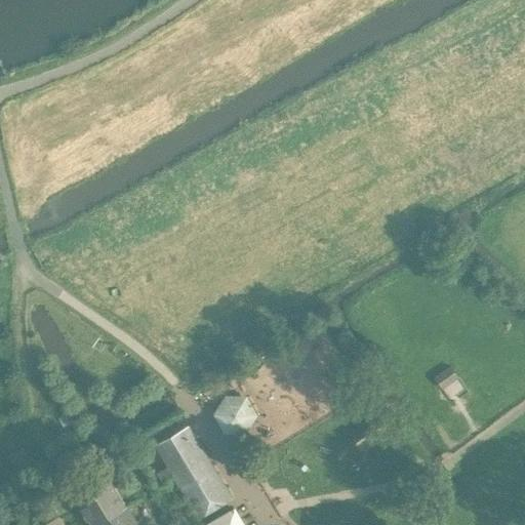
[(442,389),(459,377),(450,365),(434,377),(442,389)]
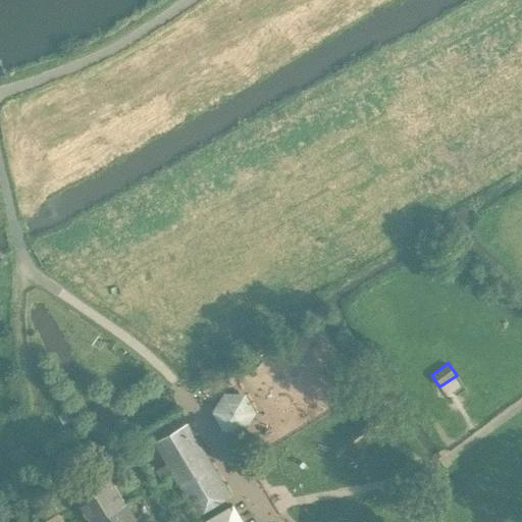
[(244,393),(222,395),(211,413),(223,432),(245,431),(256,415),(244,393)]
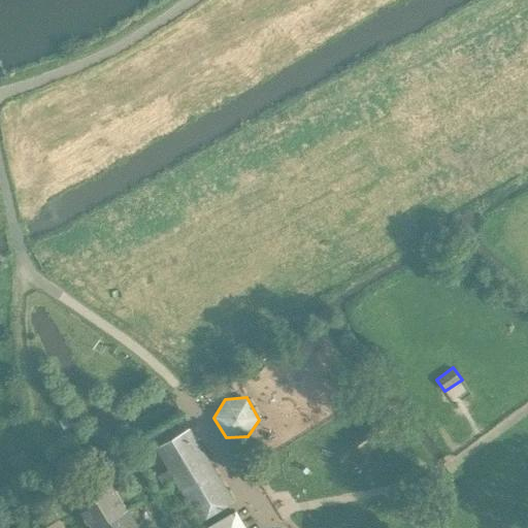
[(360,459),(388,440),(377,426),(351,444),(360,459)]
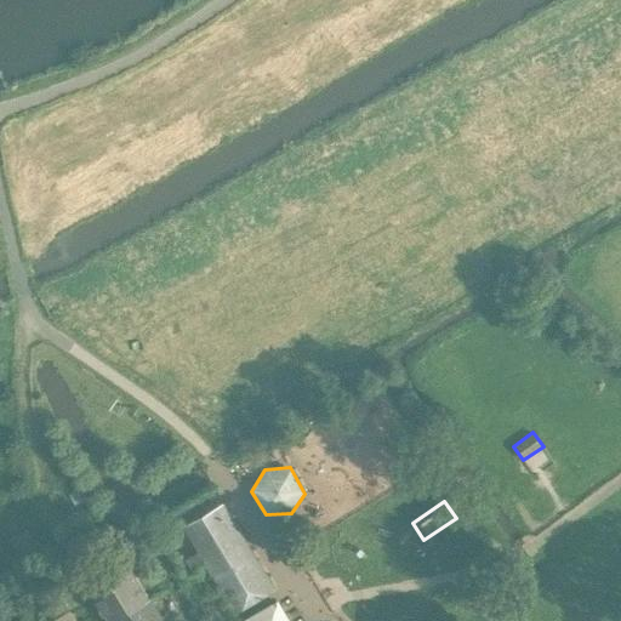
[(186,525),(204,557),(195,562),(200,570),(209,565),(237,611),(275,590),(235,523),(223,503),(186,525)]
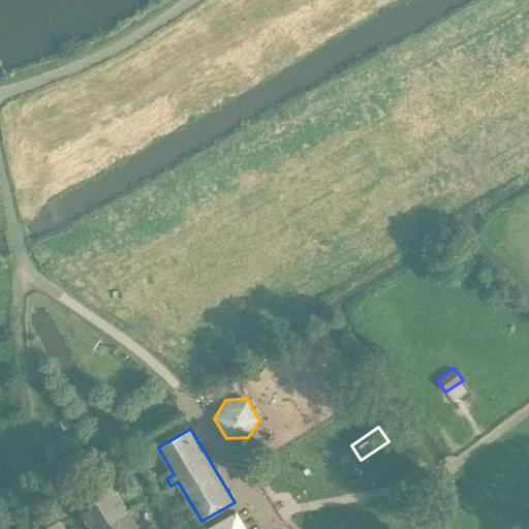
[(89,522),(93,528),(137,528),(105,473),(72,493),(83,510),(80,512),(87,524),(89,522)]
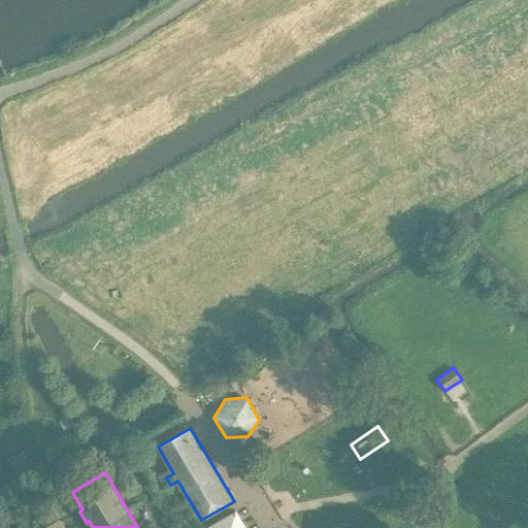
[(246,527),(236,509),(207,527),(246,527)]
